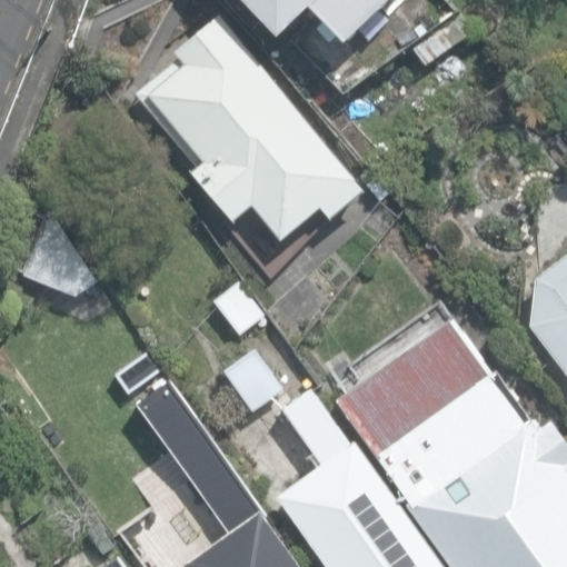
[(306,7),(340,42),(385,0),(241,0),(276,36),(306,7)]
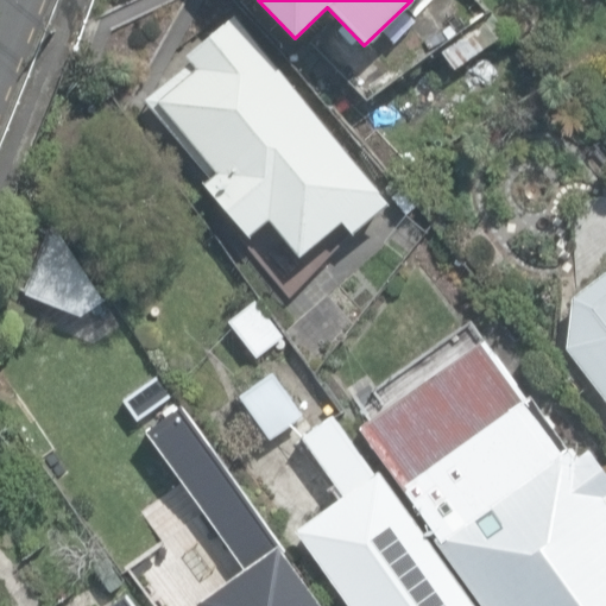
[(437,52),(452,70),(504,32),(491,13),(437,52)]
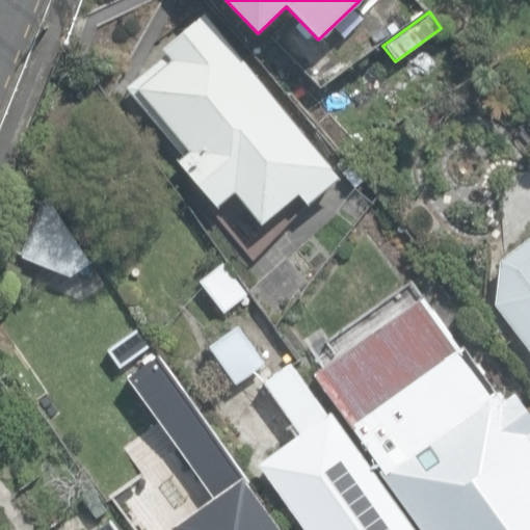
[(220,203),(244,231),(257,220),(261,226),(293,200),(299,207),(334,179),(326,170),(330,167),(204,14),(160,50),(165,56),(126,88),(183,157),(179,161),(216,206),(220,203)]
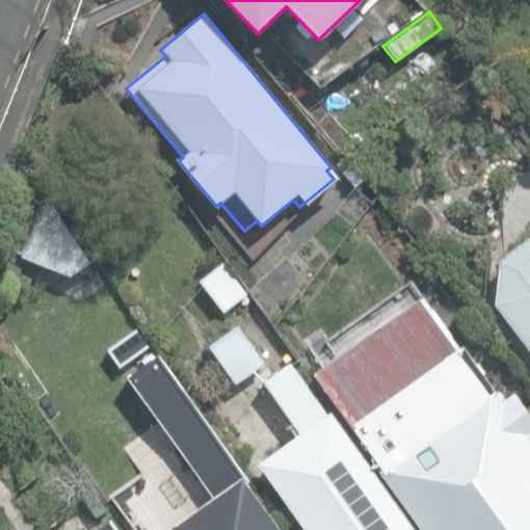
[(529,237),(500,261),(494,308),(529,355),(529,237)]
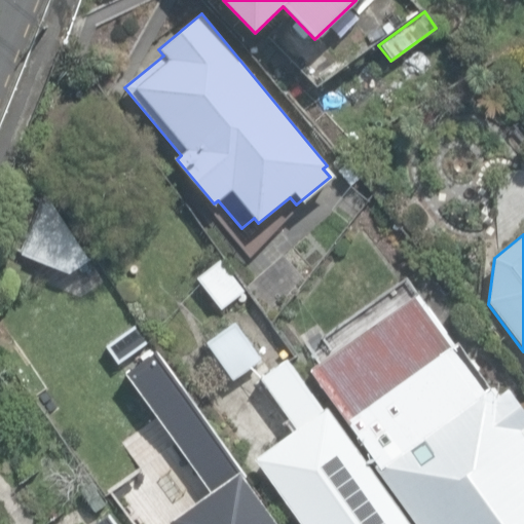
[(195,279),(218,309),(241,292),(219,262),(195,279)]
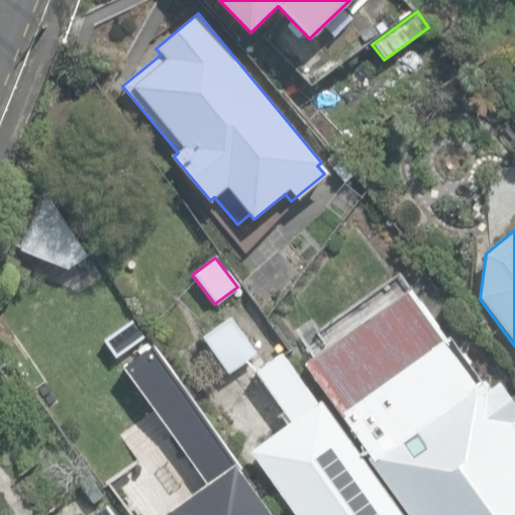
[(366,456),(407,514),(514,514),(514,404),(498,382),(487,390),(448,337),(444,340),(410,292),(306,367),(369,454),(366,456)]
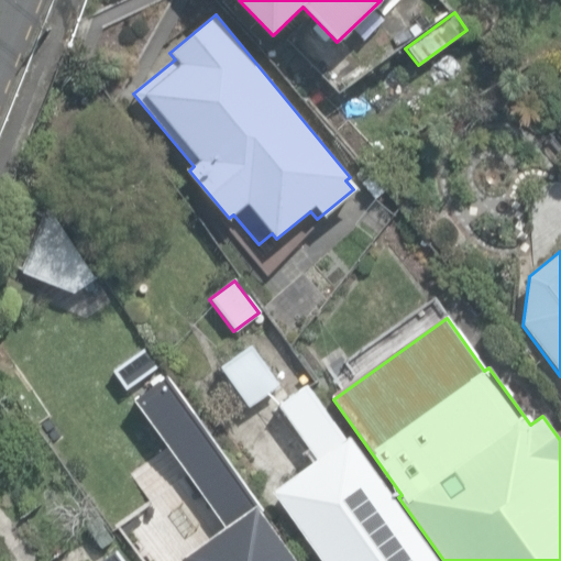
[(220,367),(249,407),(278,386),(250,347),(220,367)]
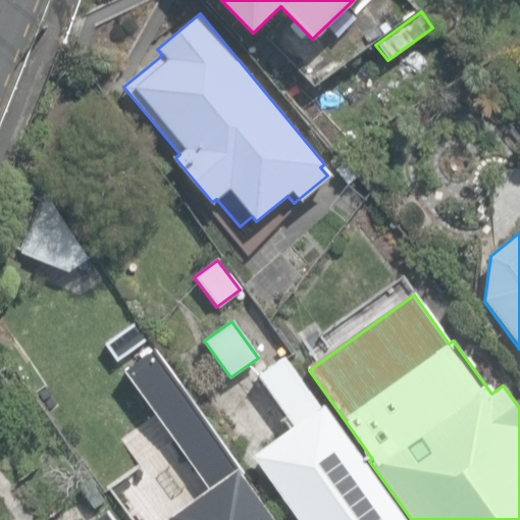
[(277,519),(154,350),(123,371),(200,475),(190,482),(200,496),(167,519),(277,519)]
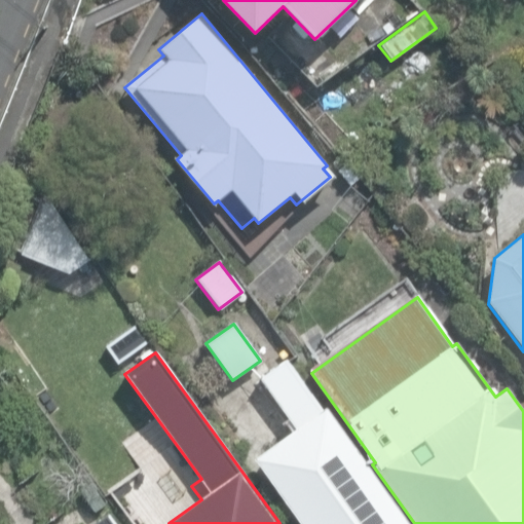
[(409,523),(326,408),(322,411),(285,360),(259,378),(288,419),(284,423),(290,432),(253,458),(300,523),(409,523)]
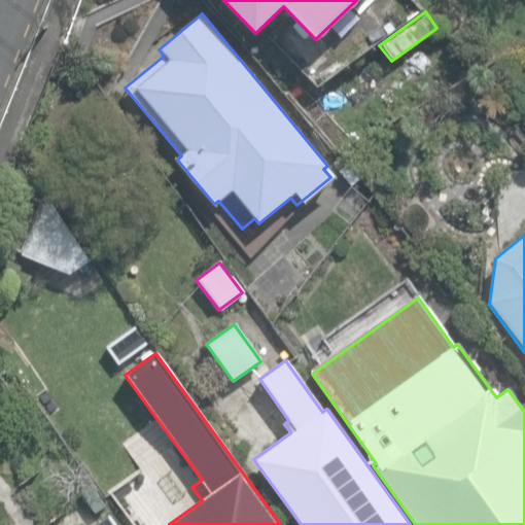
[(113,524),(107,516),(94,524),(113,524)]
